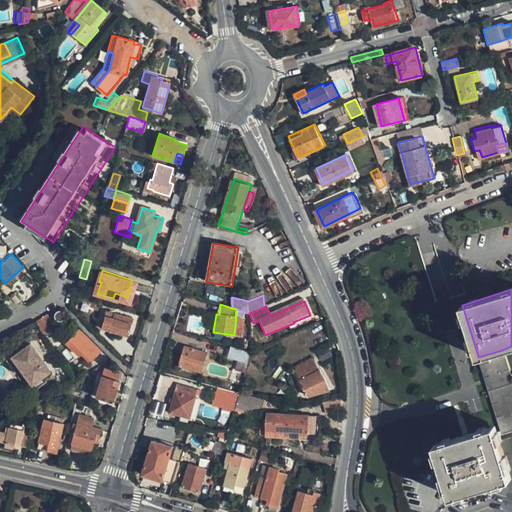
[(102,327),(128,336),(133,319),(107,310),(102,327)]
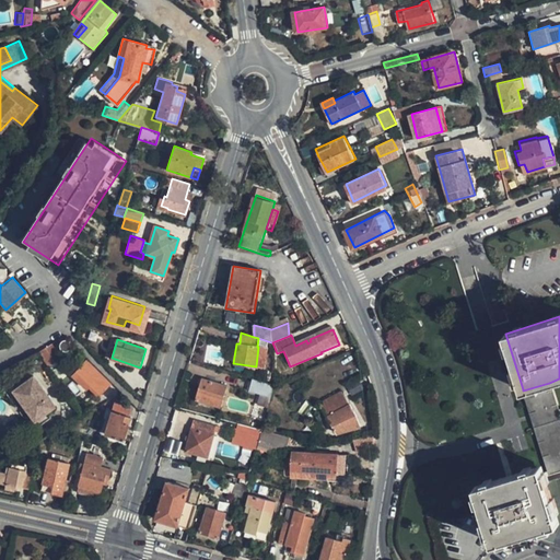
[(42,349),(37,352),(47,369),(60,362),(50,342),(42,349)]
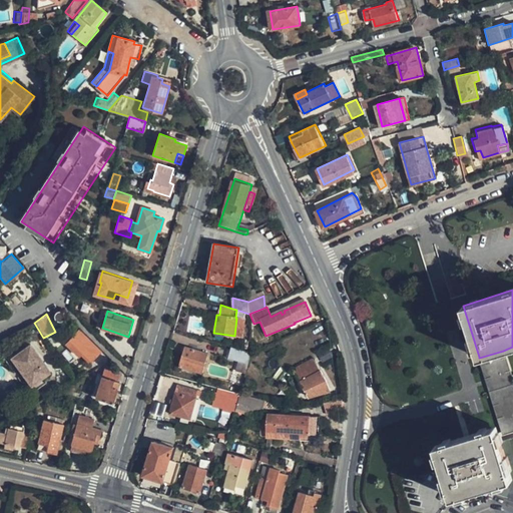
[(102,350),(79,328),(68,338),(81,350),(78,353),(89,363),(102,350)]
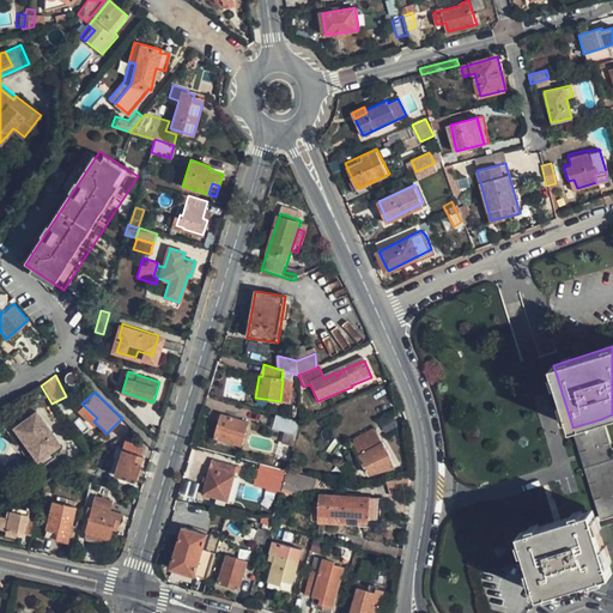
[(93,422),(97,418),(82,404),(77,410),(91,424),(93,422)]
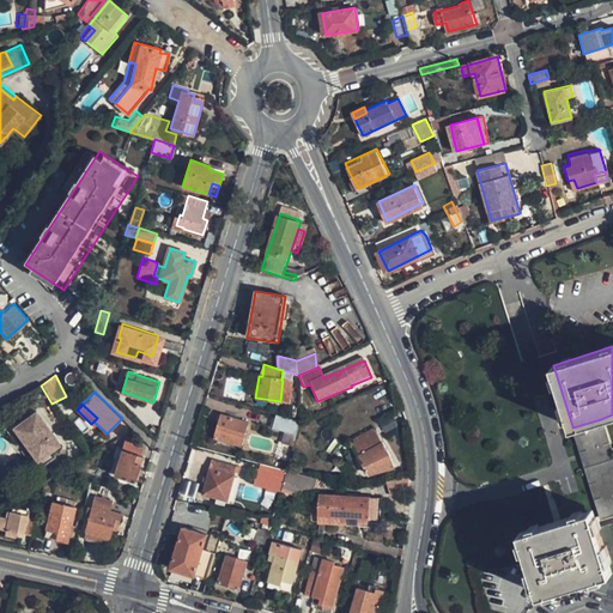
[(53,451),(62,445),(40,410),(10,429),(36,471),(42,466),(43,457),(53,451)]
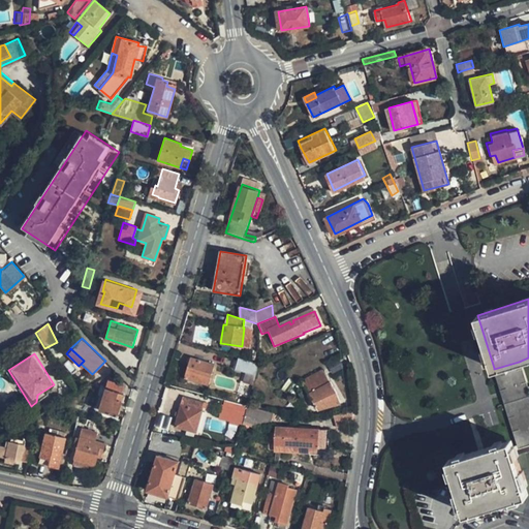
[(238,358),(234,369),(255,375),(258,364),(238,358)]
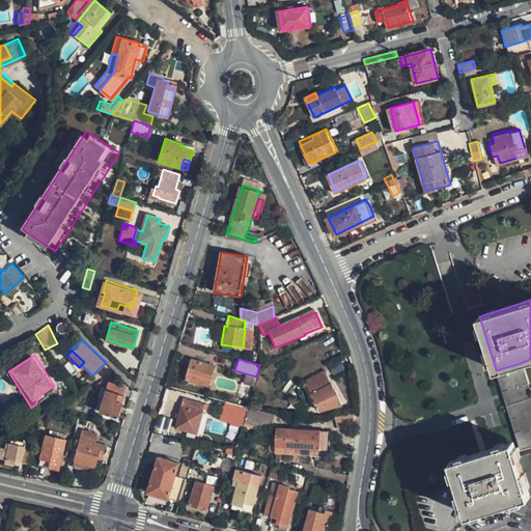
[(216,367),(192,360),(186,382),(210,388),(216,367)]
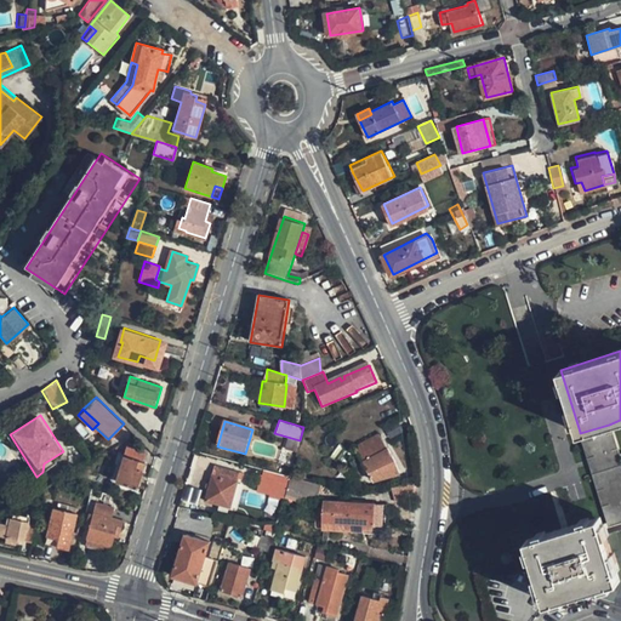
[(370,479),(398,472),(393,459),(377,431),(353,443),(370,479)]
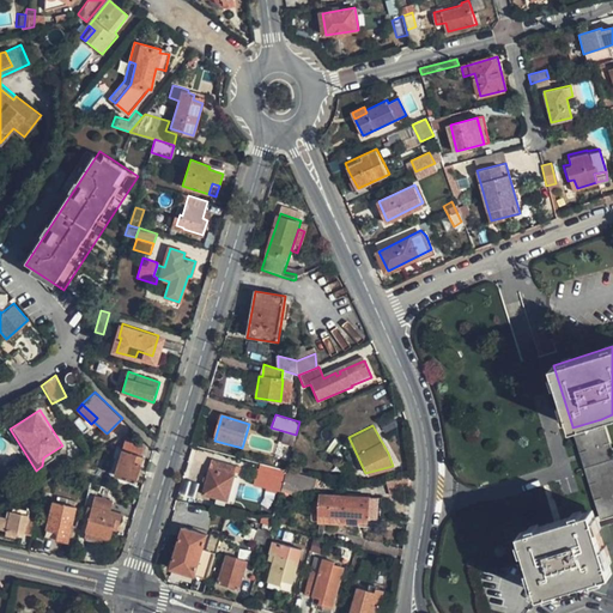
[(583,450),(604,516),(612,513),(612,468),(604,436),(589,441),(592,448),(583,450)]
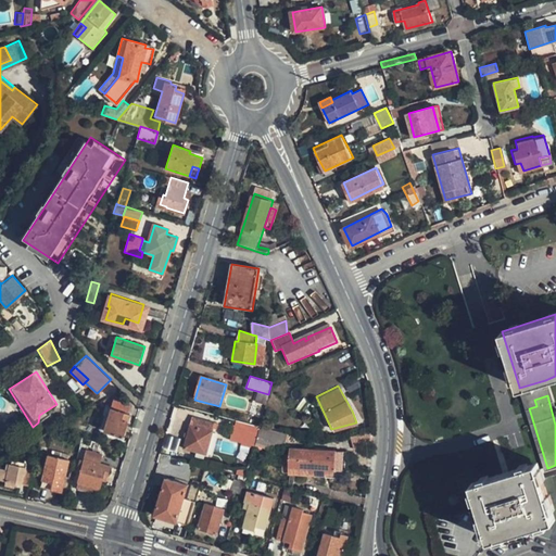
[(104,431),(124,437),(130,415),(128,415),(131,404),(115,400),(112,408),(110,416),(104,431)]
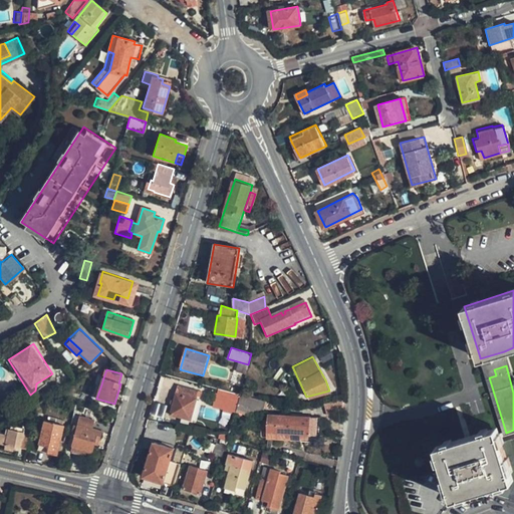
[(101,384),(103,377),(97,375),(95,383),(101,384)]
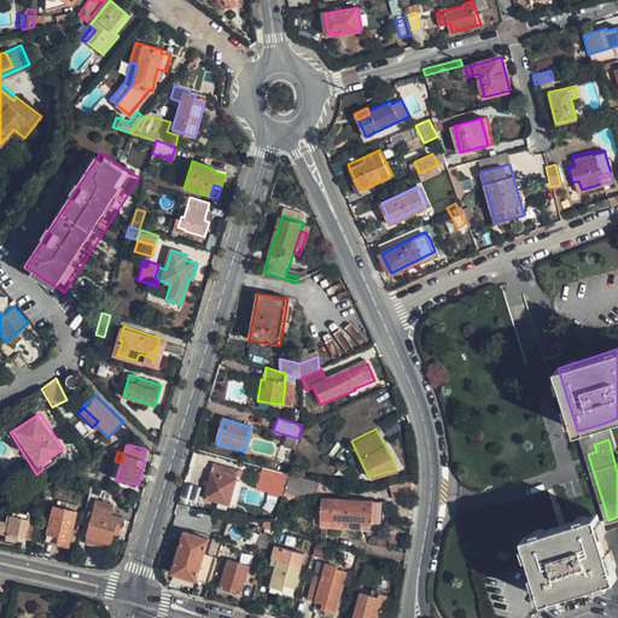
[(42,470),(57,461),(53,455),(44,461),(42,470)]
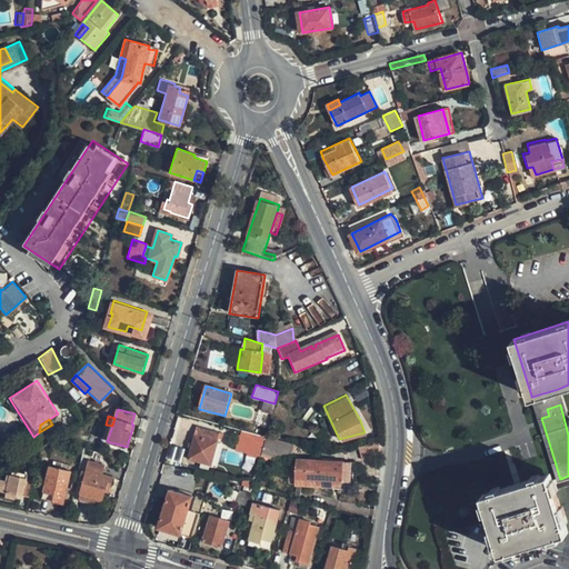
[(212,460),(220,433),(197,428),(188,460),(211,466),(211,465),(216,466),(217,461),(212,460)]
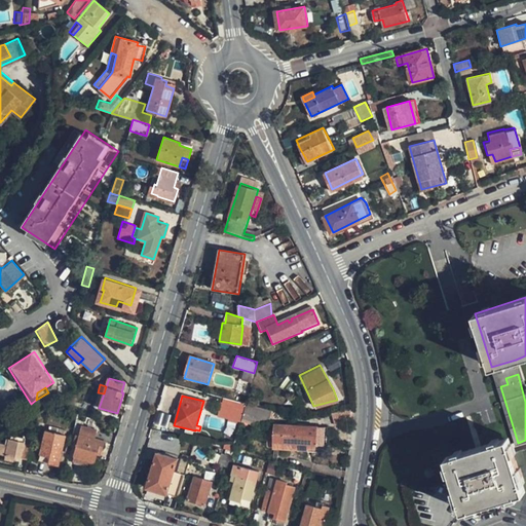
[(238,416),(240,407),(232,405),(231,410),(230,414),(233,415),(237,416),(238,416)]
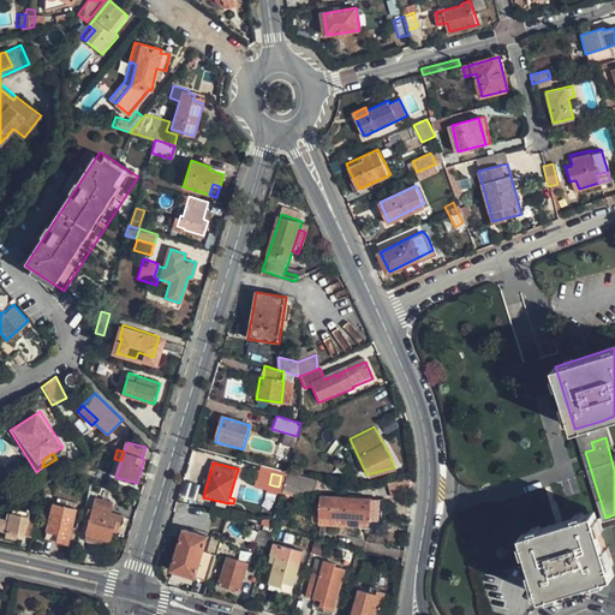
[(314,493),(316,481),(287,473),(285,484),(314,493)]
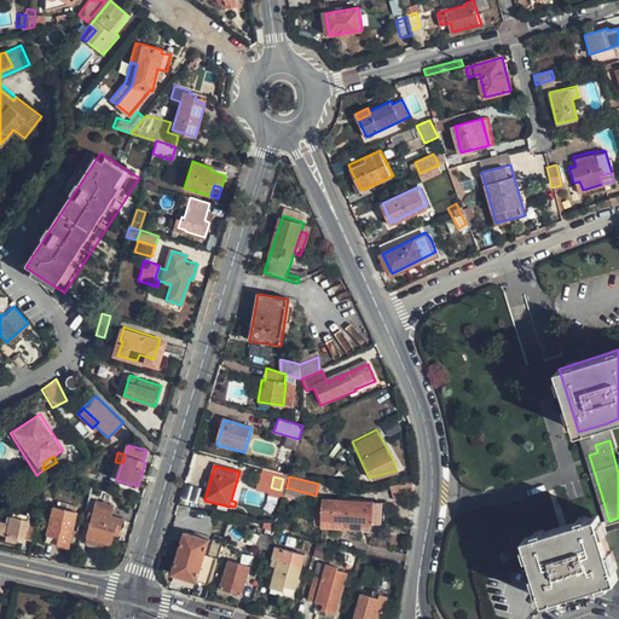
[(57,507),(77,512),(79,505),(58,501),(57,507)]
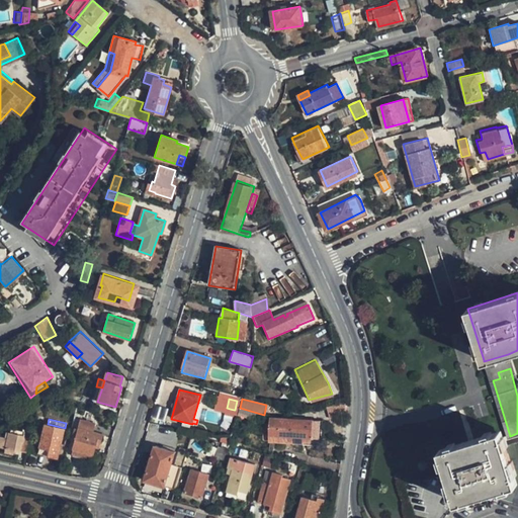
[(311,420),(269,419),(268,437),(311,438),(311,420)]
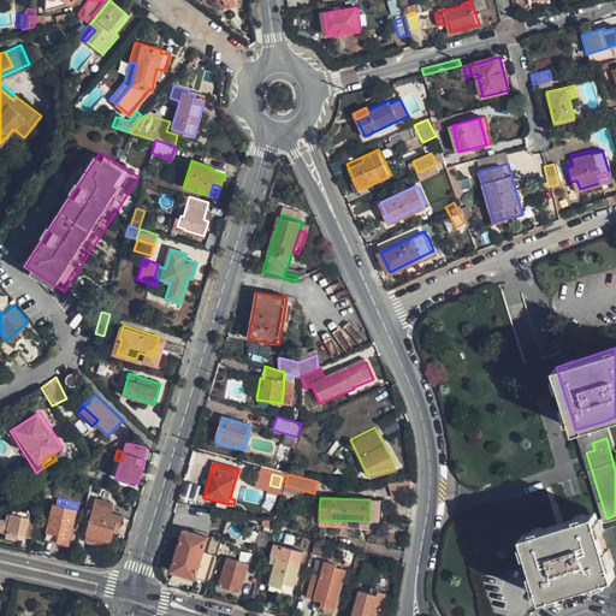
[(122,519),(111,515),(113,507),(96,502),(94,510),(92,520),(87,540),(111,546),(114,534),(117,534),(122,519)]
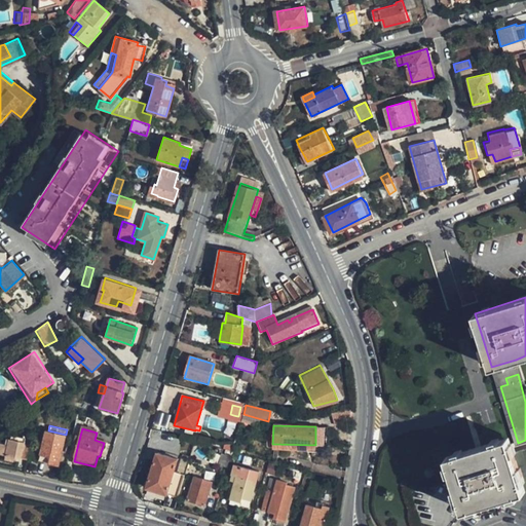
[(48,430),(45,430),(37,463),(59,468),(66,435),(48,430)]
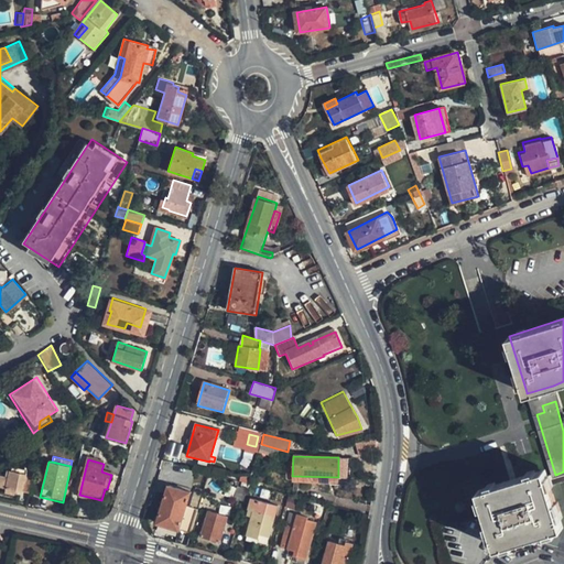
[(0,487),(30,495),(34,478),(24,476),(25,469),(9,466),(8,470),(3,469),(1,476),(0,475),(0,487)]
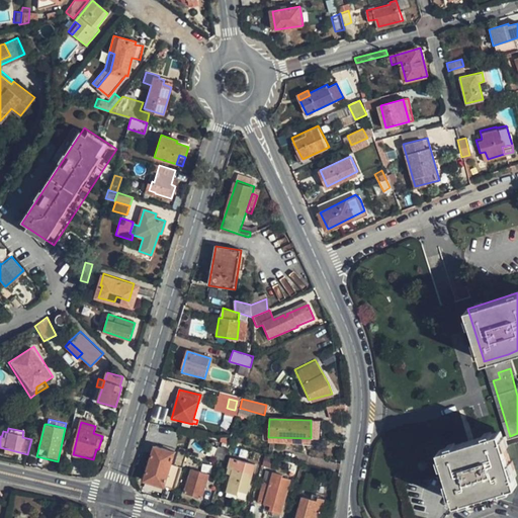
[(517,441),(505,446),(500,431),(439,449),(456,503),(490,493),(517,502),(517,441)]
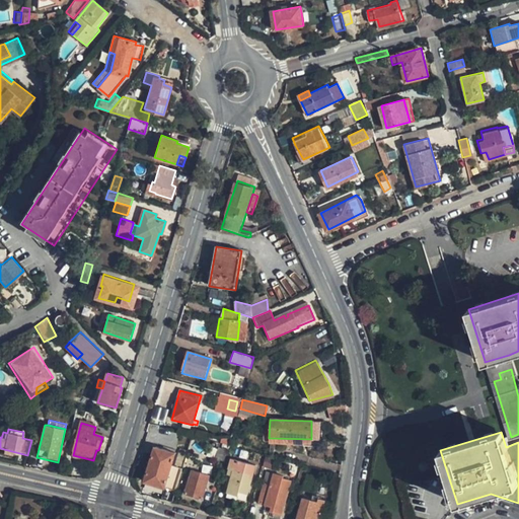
[(145,483),(165,489),(174,492),(180,469),(171,466),(175,453),(155,447),(145,483)]
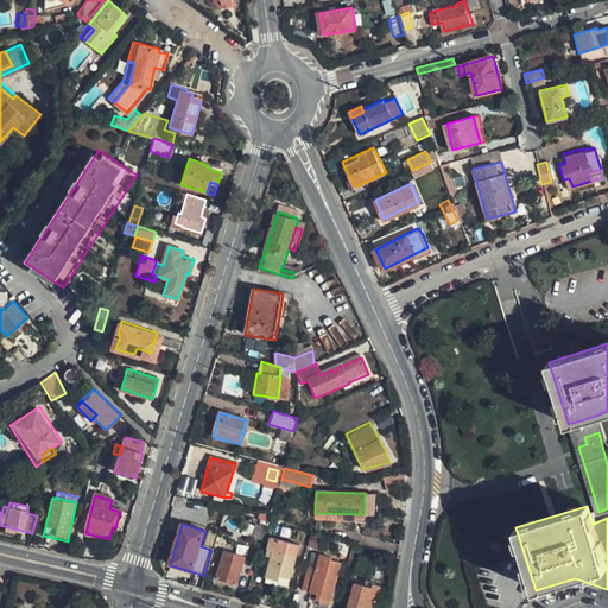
[(252,533),(264,537),(266,527),(254,525),(252,533)]
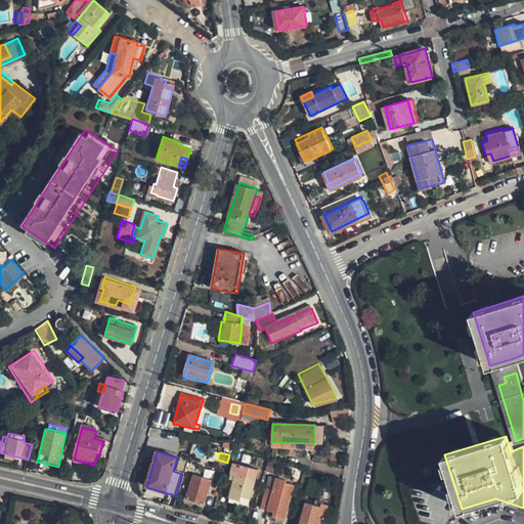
[(258,471),(234,465),(231,475),(235,476),(229,498),(241,501),(242,497),(250,500),(258,471)]
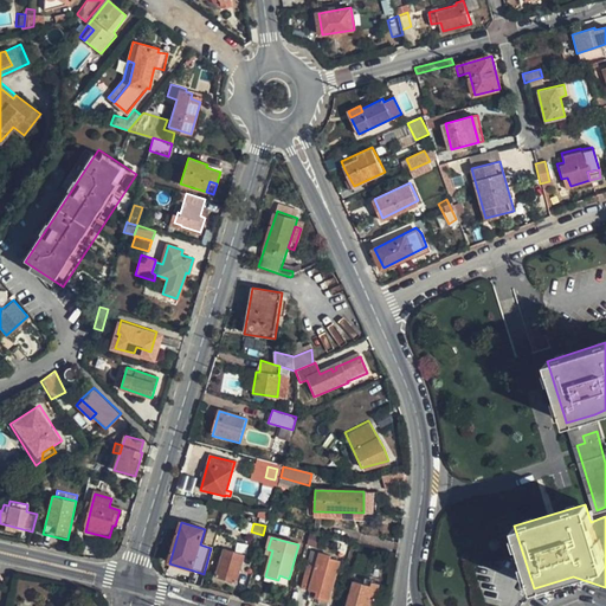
[(244,554),(223,549),(213,578),(234,584),(244,554)]
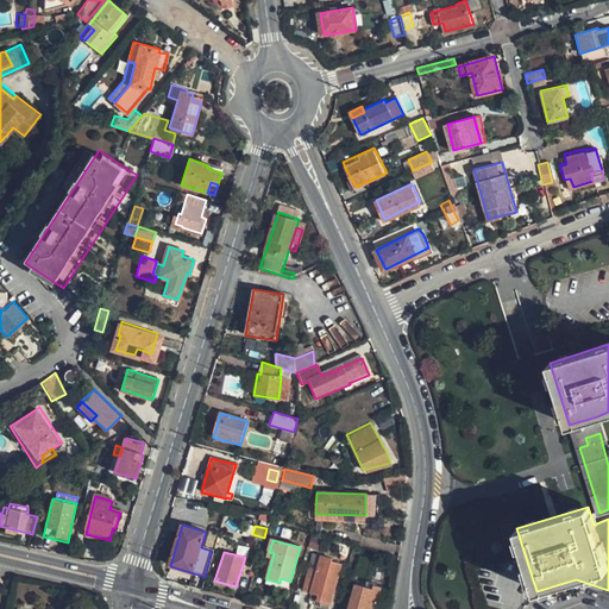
[(340,565),(331,563),(331,559),(325,557),(321,569),(313,566),(306,592),(320,596),(319,601),(331,604),(340,565)]
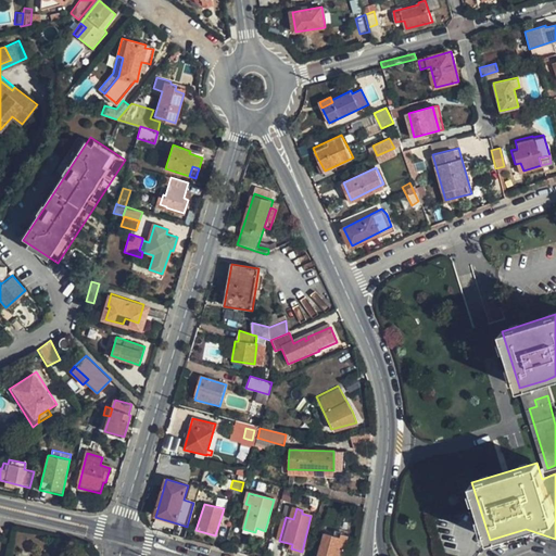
[(325,534),(319,555),(339,555),(340,554),(344,555),(350,536),(341,534),(340,539),(325,534)]
